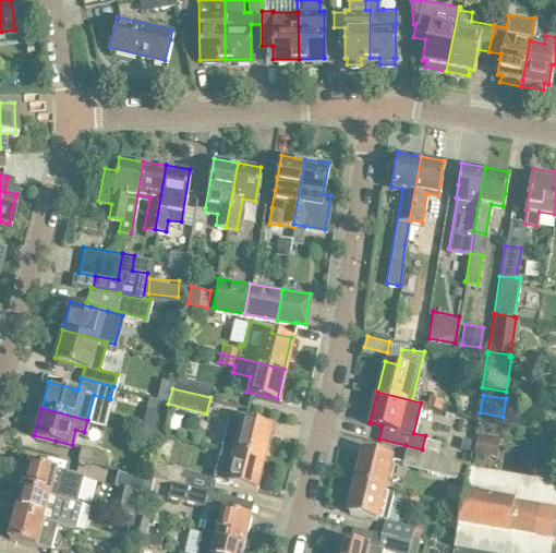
[(270,425),(249,420),(228,416),(220,446),(263,456),(270,425)]
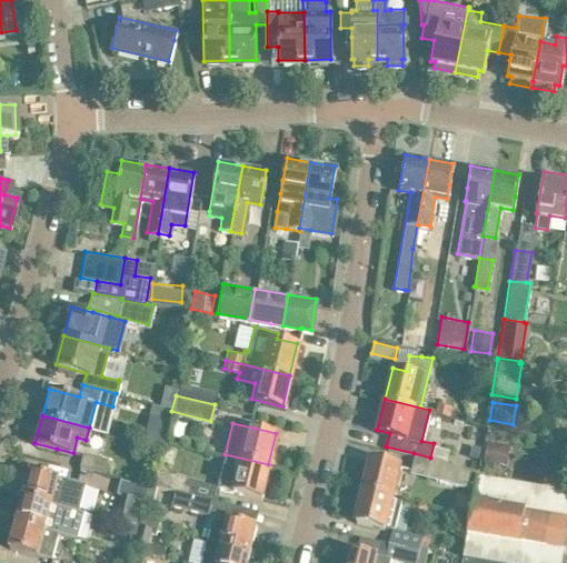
[(508,442),(488,439),(485,458),(506,462),(508,442)]
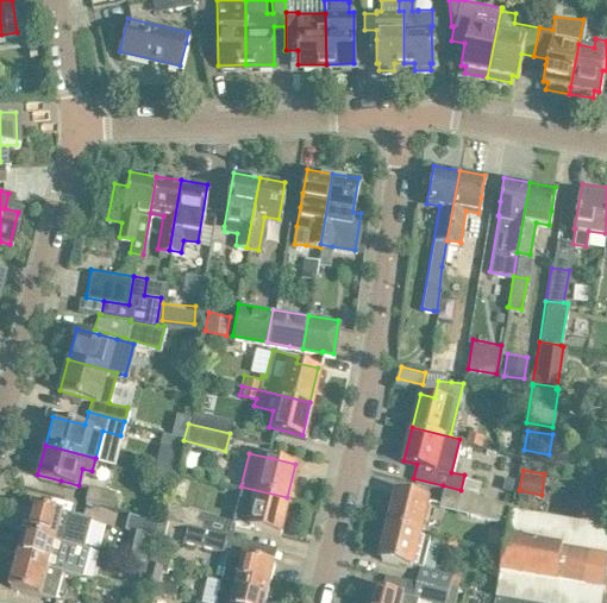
[(88,483),(85,498),(112,504),(113,496),(116,490),(88,483)]
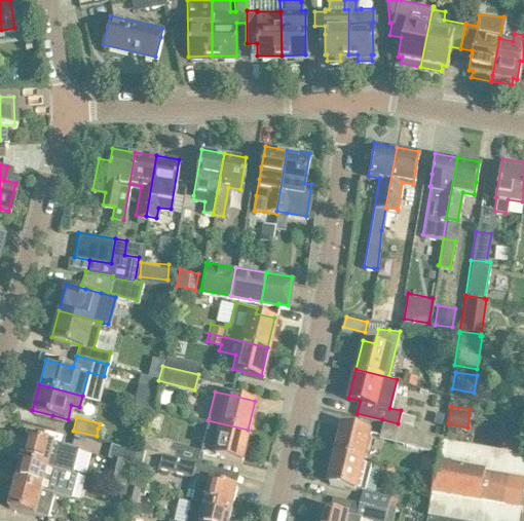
[(441,434),(398,423),(382,419),(378,435),(437,450),(439,440),(441,434)]
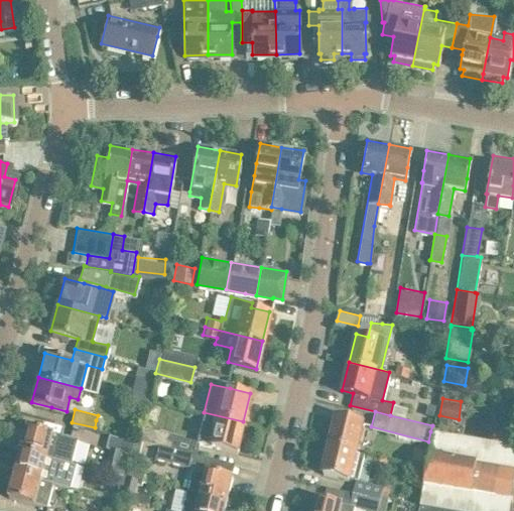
[(236,451),(243,421),(204,412),(197,440),(236,451)]
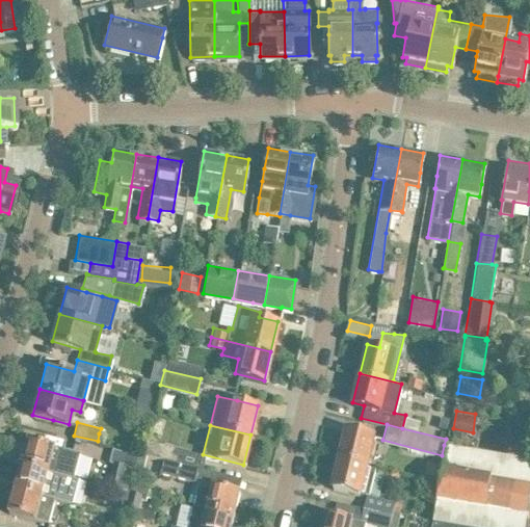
[(346,427),(339,457),(364,464),(371,433),(346,427)]
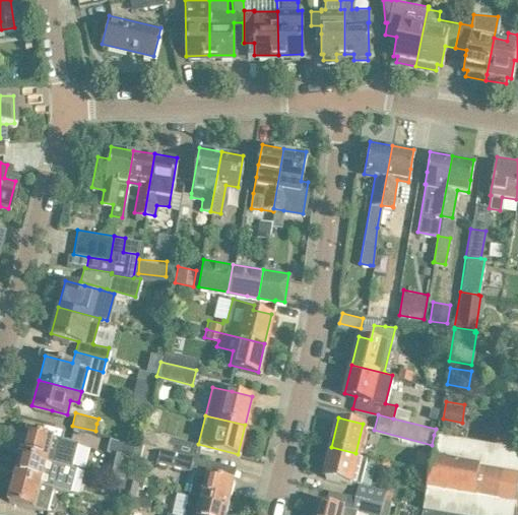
[(77,441),(46,433),(25,428),(19,451),(59,461),(76,466),(71,464),(77,441)]
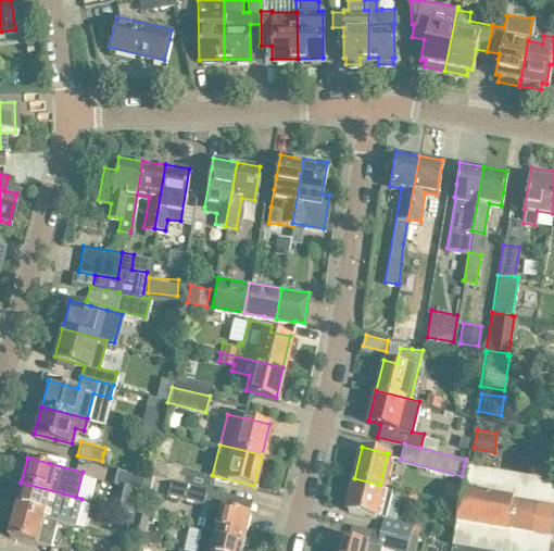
[(149,474),(151,474),(170,478),(184,481),(187,467),(187,466),(166,461),(153,459),(150,473),(149,474)]
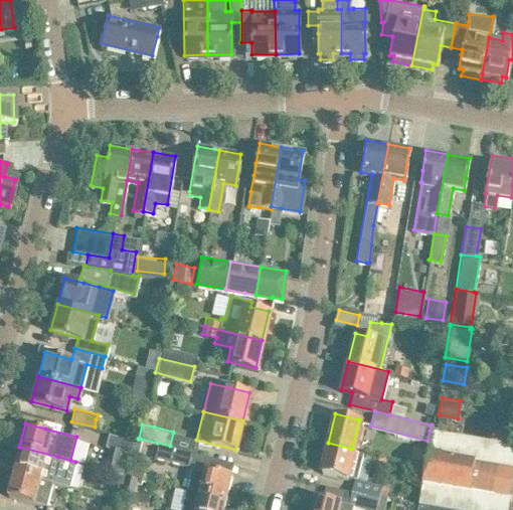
[(506,509),(512,473),(512,445),(489,441),(430,431),(428,441),(417,502),(433,505),(443,506),(454,508),(465,509),(506,509)]
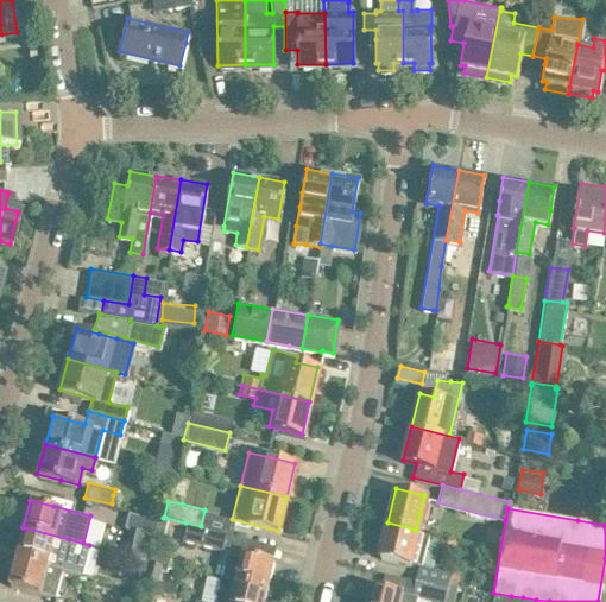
[(124,525),(152,531),(153,526),(155,527),(157,515),(157,514),(156,518),(127,511),(124,525)]
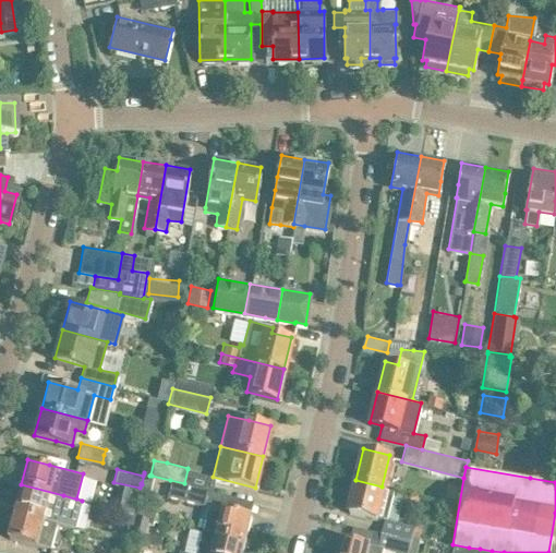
[(184,483),(191,485),(195,471),(188,469),(184,483)]
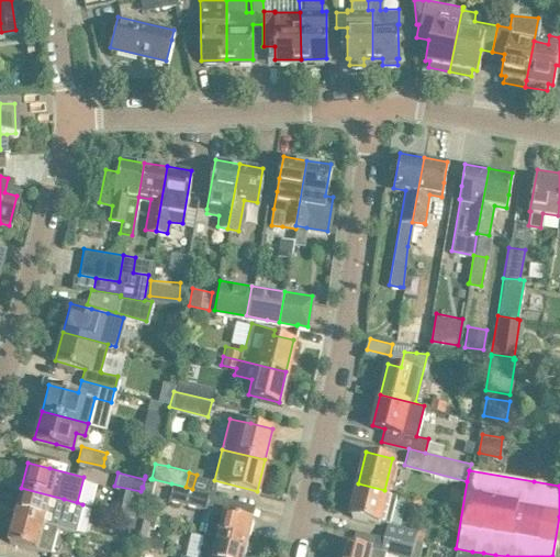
[(168,499),(204,508),(209,509),(203,534),(245,544),(252,517),(239,514),(242,501),(192,489),(186,487),(171,483),(168,499)]
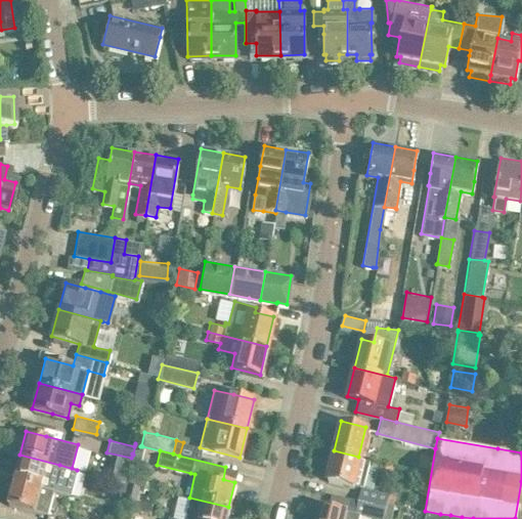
[(334,450),(327,479),(347,484),(351,485),(352,484),(360,485),(362,486),(370,459),(358,457),(334,450)]
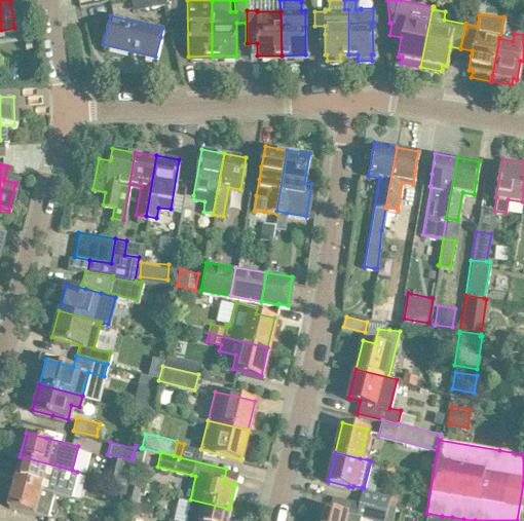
[(77,472),(60,467),(20,456),(13,480),(53,491),(70,495),(77,472)]
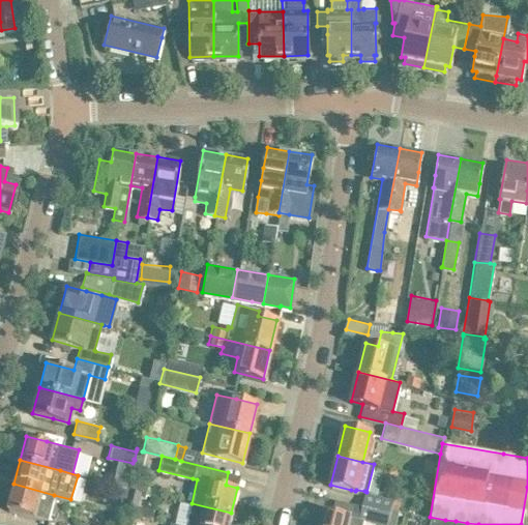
[(397,469),(383,466),(381,474),(394,478),(397,469)]
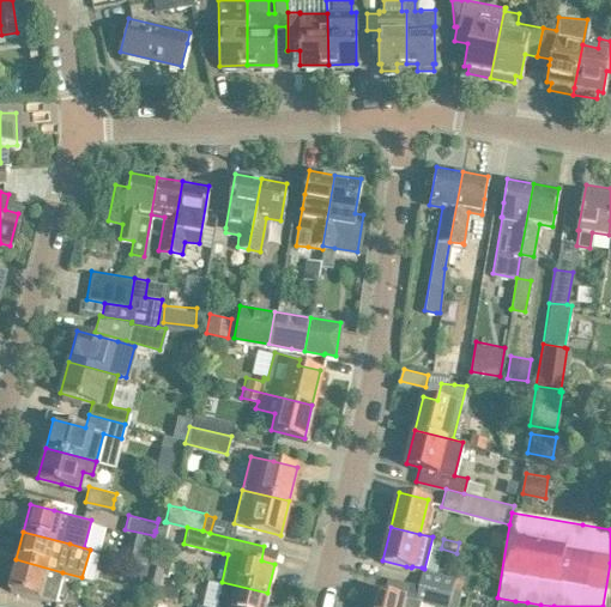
[(126,558),(146,564),(150,553),(128,548),(126,558)]
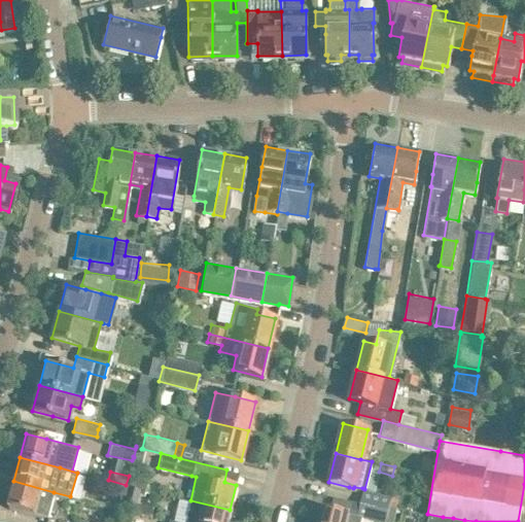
[(129,476),(126,485),(144,489),(146,481),(129,476)]
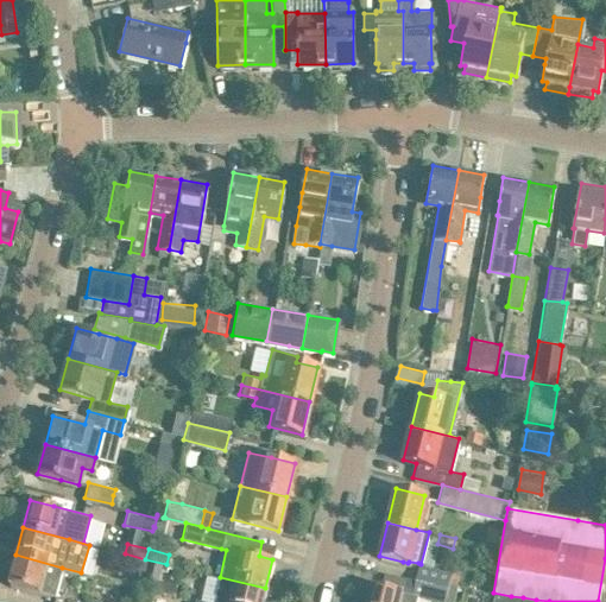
[(145,559),(125,553),(121,566),(139,571),(140,568),(143,569),(145,559)]
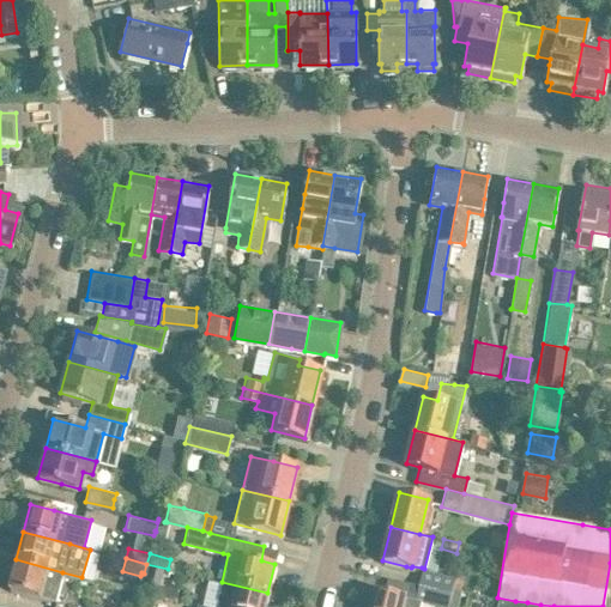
[(54,600),(62,572),(16,559),(8,588),(54,600)]
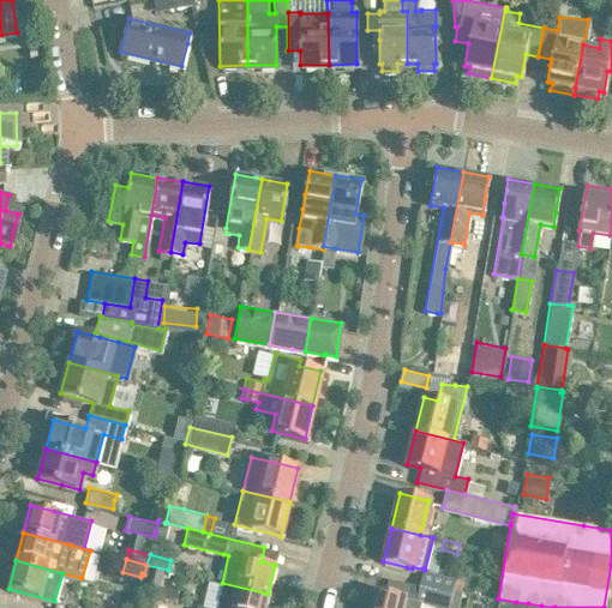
[(143,593),(155,596),(175,600),(178,588),(159,584),(160,578),(166,579),(168,570),(147,565),(144,575),(147,576),(143,593)]
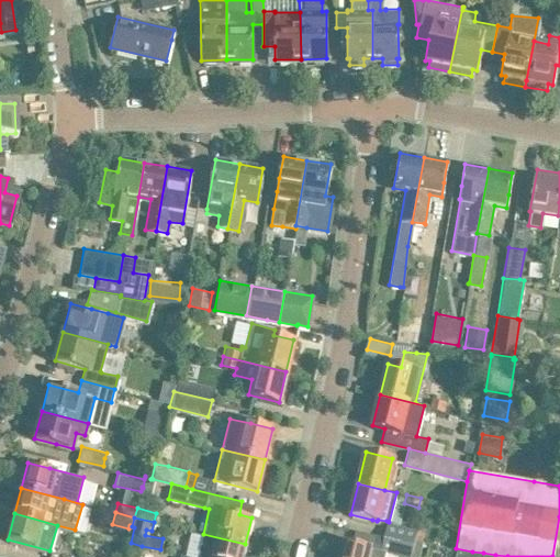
[(414,538),(422,541),(422,539),(420,539),(422,530),(416,528),(389,522),(387,521),(382,536),(413,543),(414,538)]
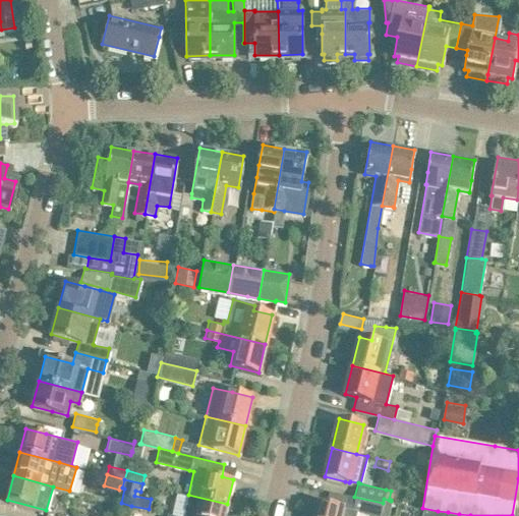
[(224,515),(227,504),(188,495),(182,515),(224,515)]
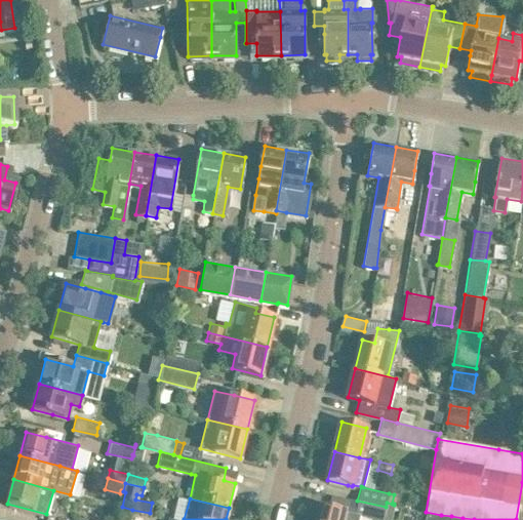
[(114,515),(117,506),(101,501),(97,511),(114,515)]
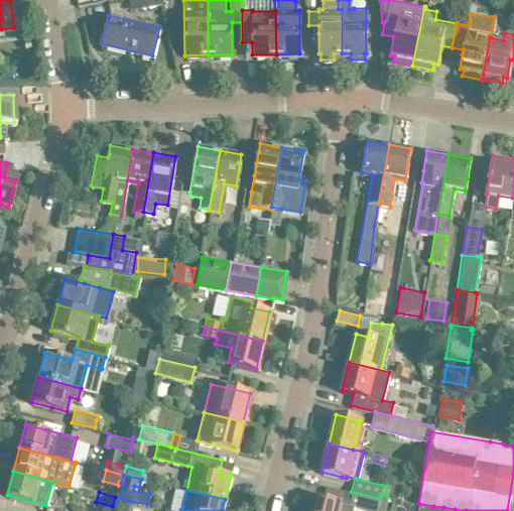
[(351,492),(349,503),(354,504),(353,506),(374,510),(375,510),(376,509),(383,510),(387,496),(380,494),(379,498),(351,492)]
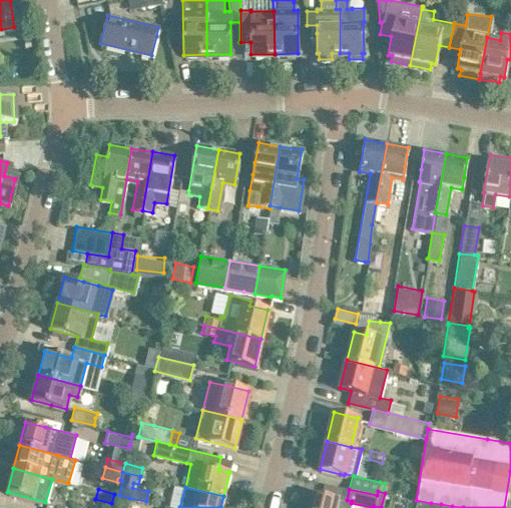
[(313,492),(308,507),(350,507),(351,503),(352,501),(347,500),(339,498),(332,497),(320,494),(313,492)]
